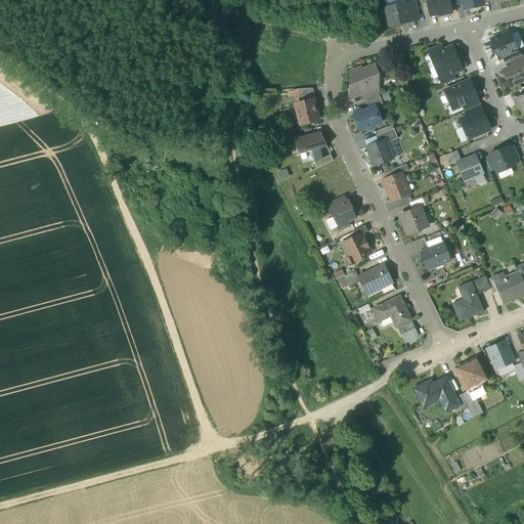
[(426,0),(428,3),(431,16),(438,14),(439,16),(451,13),(449,1),(448,0),(426,0)]
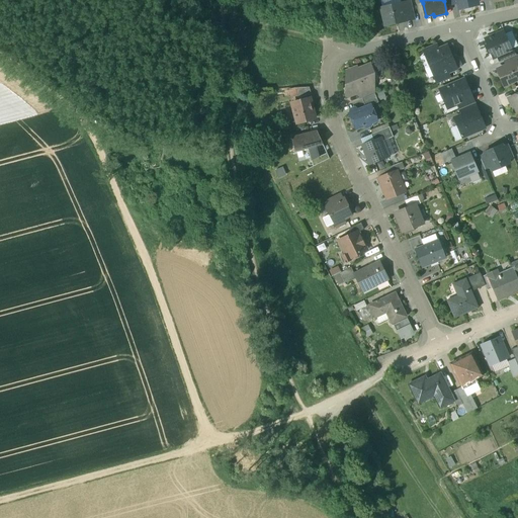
[(456,0),(457,4),(458,8),(464,6),(465,8),(472,7),(471,5),(479,3),(477,0),(456,0)]
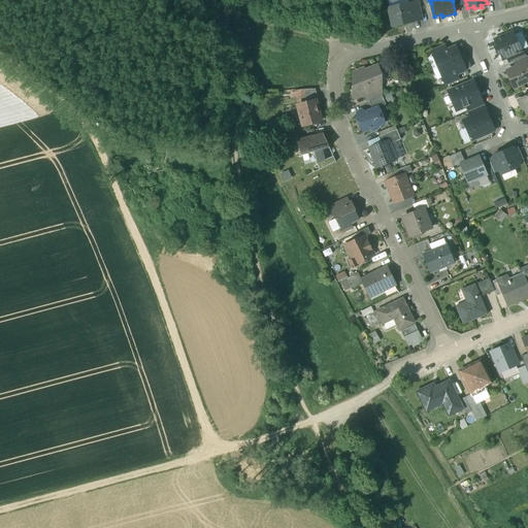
[(418,2),(409,4),(413,20),(421,18),(418,2)]
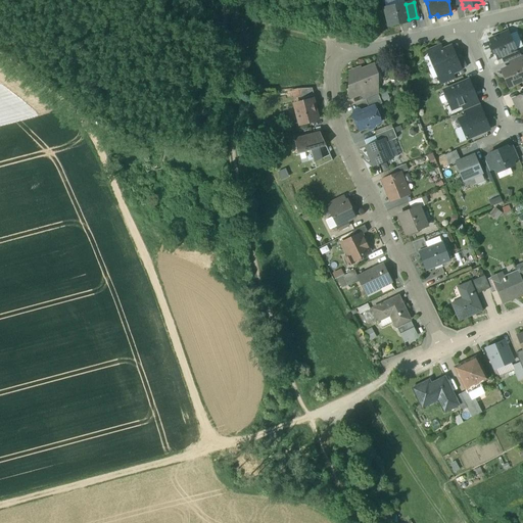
[(405,4),(386,8),(390,26),(400,24),(400,22),(409,20),(409,19),(406,4),(405,4)]
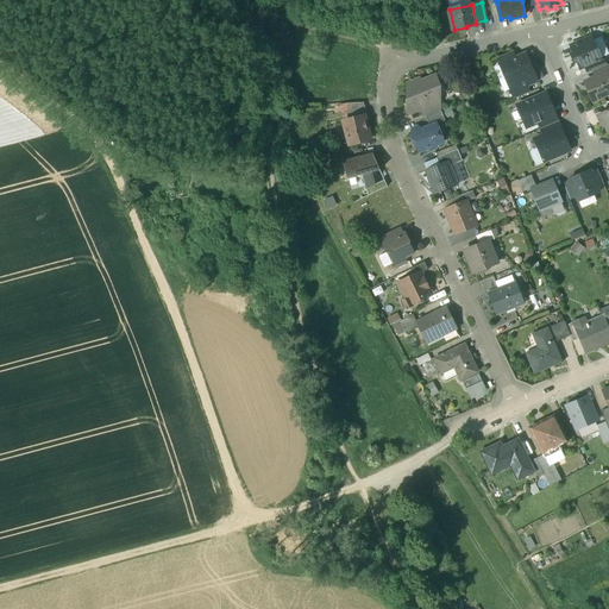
[(293,39),(283,37),(278,55),(288,57),(293,39)]
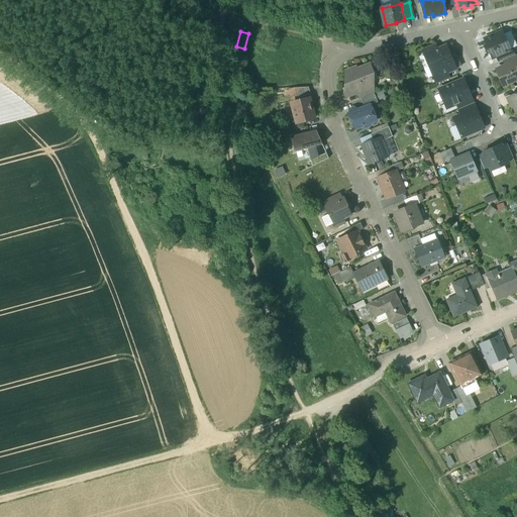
[(510,50),(502,31),(485,39),(487,45),(485,46),(488,54),(490,53),(493,59),(496,57),(510,50)]
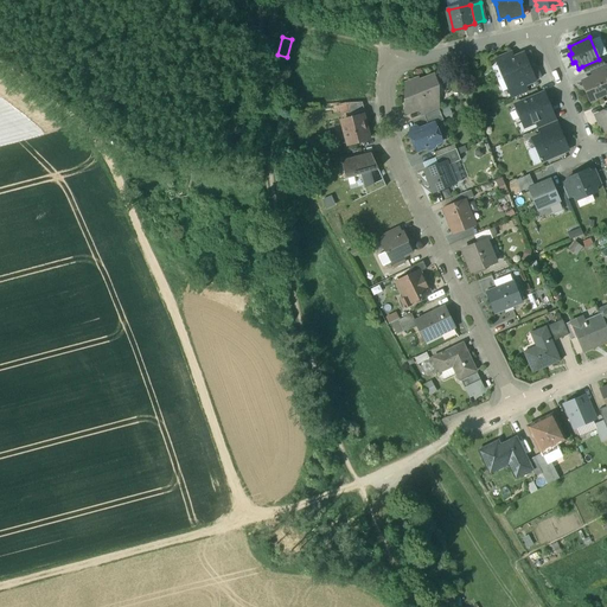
[(511,51),(496,58),(499,64),(513,58),(511,51)]
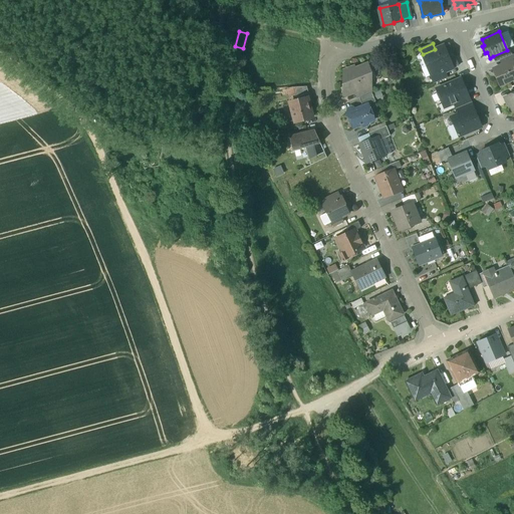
[(449,44),(444,46),(449,57),(453,55),(449,44)]
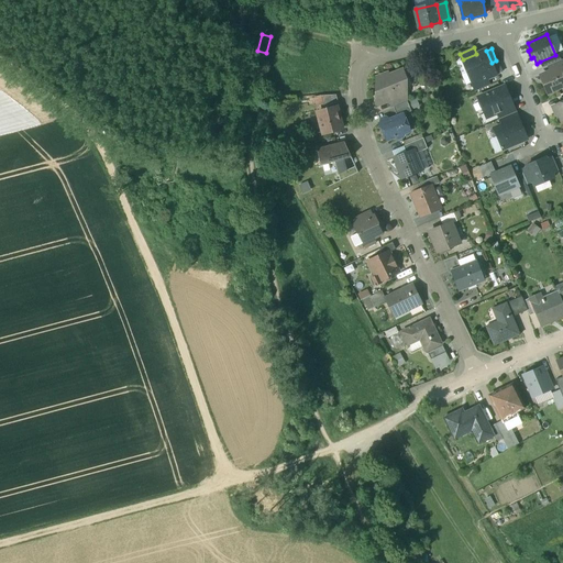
[(476,54),(463,59),(467,73),(492,63),(486,51),(476,54)]
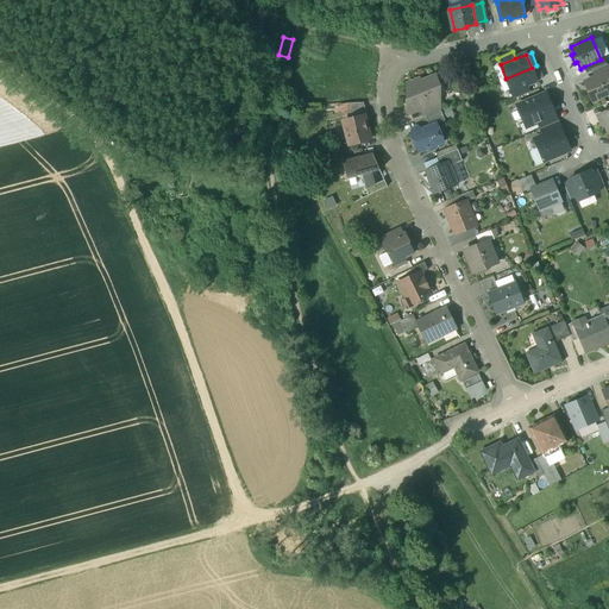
[(601,60),(584,67),(586,74),(594,71),(607,66),(603,58),(601,60)]
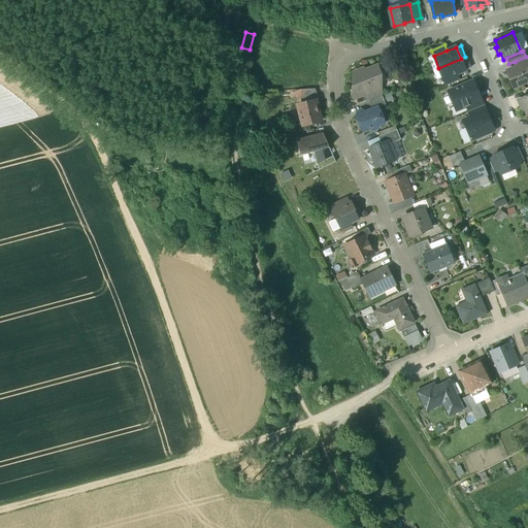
[(527,56),(526,57),(515,62),(517,67),(527,63),(527,64),(527,63),(527,56)]
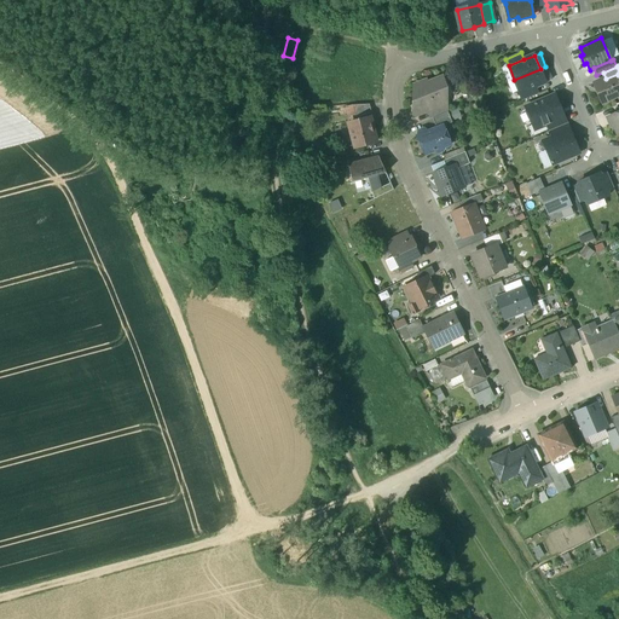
[(551,80),(545,67),(541,69),(545,82),(551,80)]
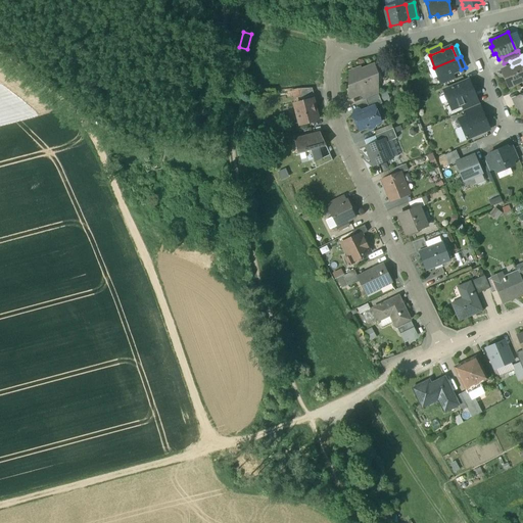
[(457,58),(434,67),(439,79),(453,74),(461,69),(457,58)]
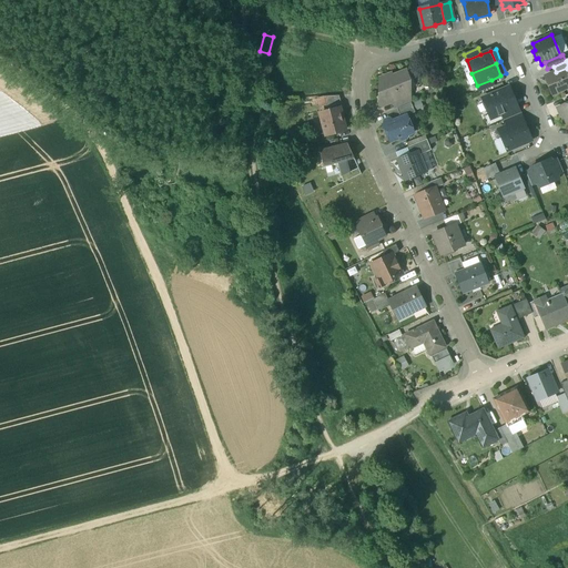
[(556,72),(546,77),(553,95),(567,88),(567,70),(567,69),(567,68),(556,72)]
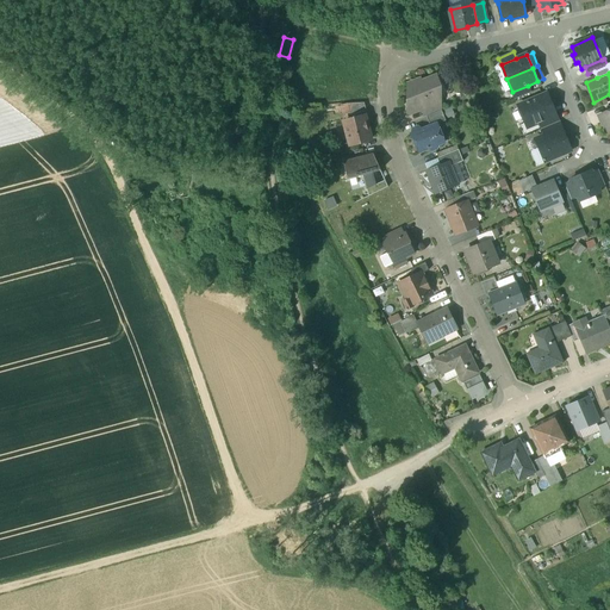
[(433,78),(421,82),(419,79),(409,83),(408,113),(410,114),(423,109),(439,103),(436,98),(440,97),(433,78)]
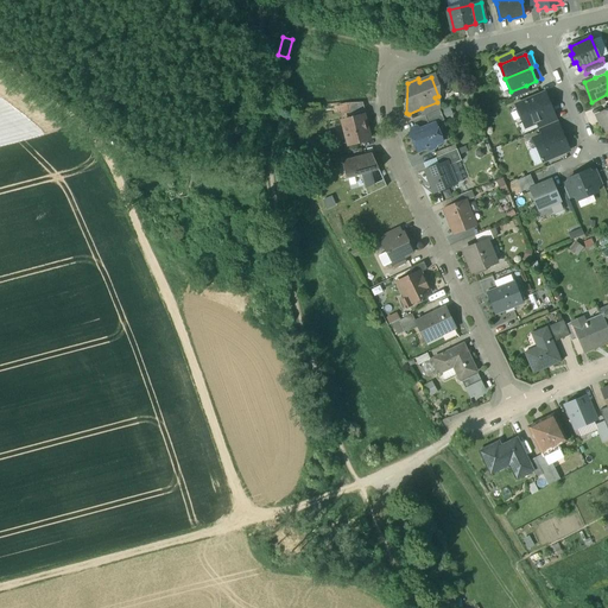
[(526,86),(511,92),(514,99),(529,93),(526,86)]
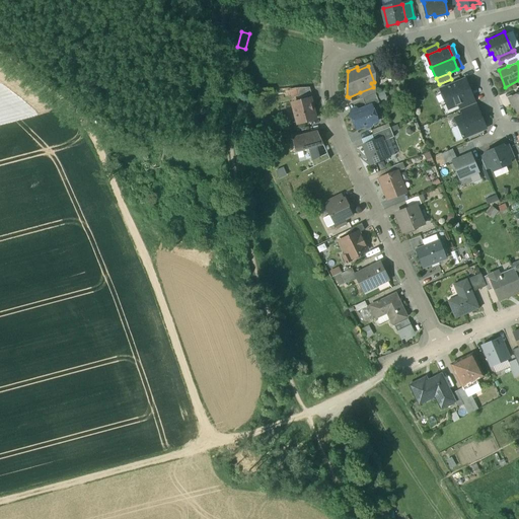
[(465,80),(441,90),(449,108),(458,104),(463,102),(461,98),(471,93),(465,80)]
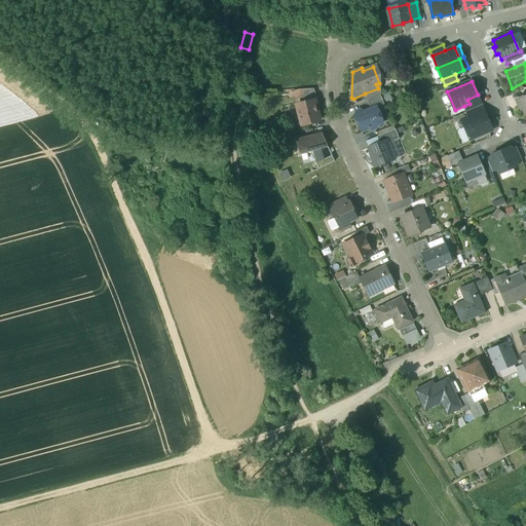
[(378,88),(365,94),(368,101),(381,96),(378,88)]
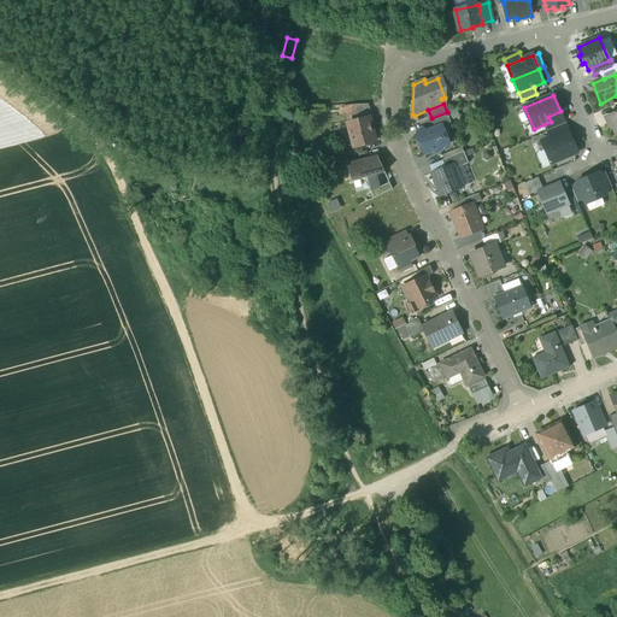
[(368,105),(351,105),(356,121),(368,118),(369,118),(371,117),(368,105)]
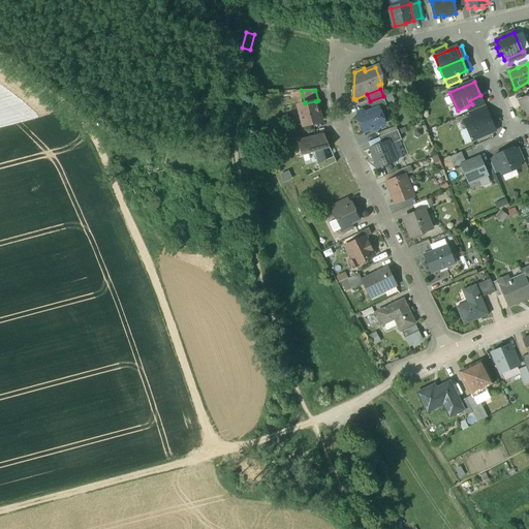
[(480,95),(470,100),(472,104),(467,106),(469,113),(485,106),(480,95)]
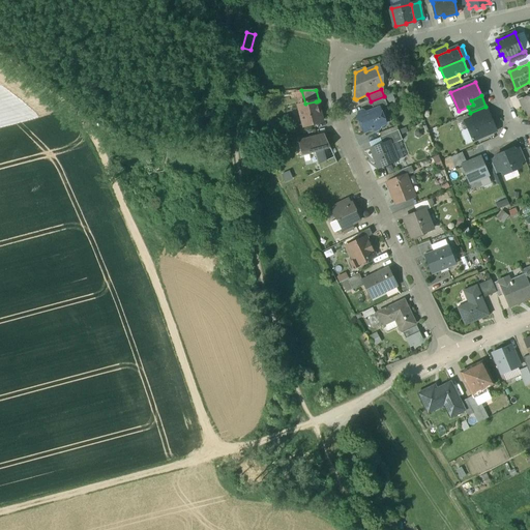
[(384,96),(371,101),(374,110),(380,108),(387,105),(384,96)]
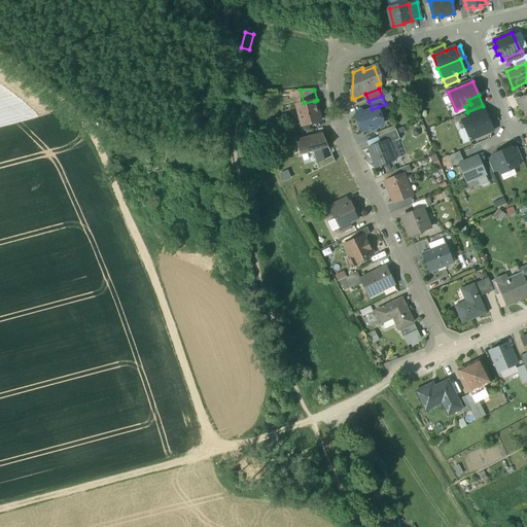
[(304,103),(296,105),(297,107),(302,124),(303,126),(320,120),(315,101),(314,101),(304,103)]
